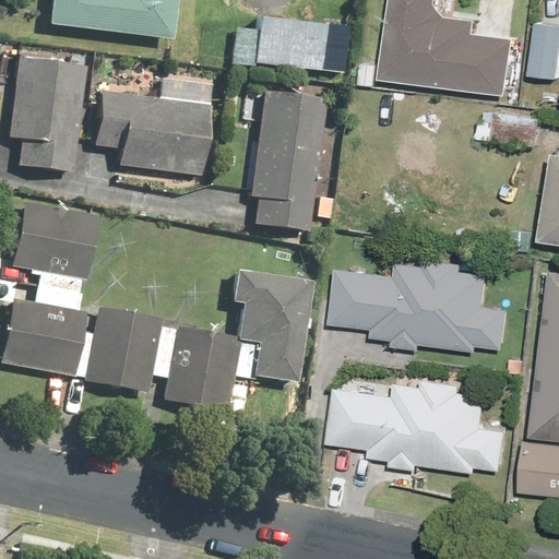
[(37,0),(36,30),(163,42),(165,0),(37,0)]
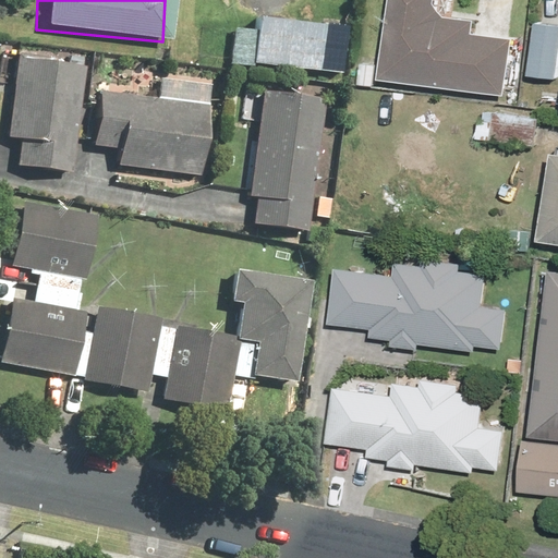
[(359,62),(356,84),(375,86),(376,80),(505,95),(511,38),(472,34),(474,21),(447,16),(434,5),(434,0),(384,0),(376,63),(359,62)]
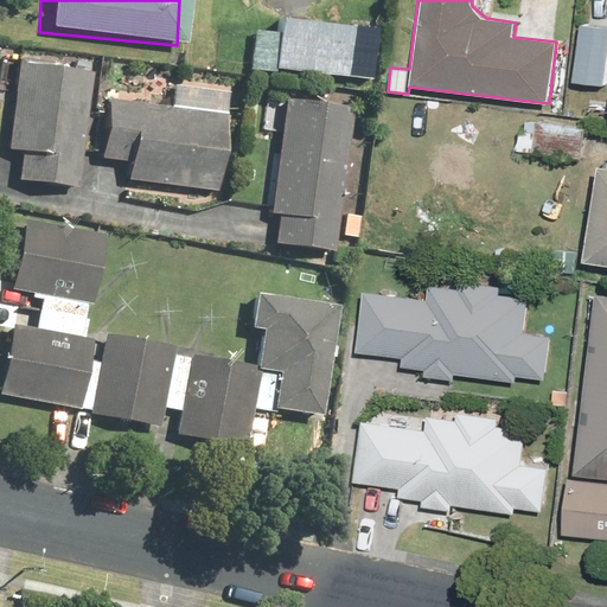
[(267,33),(244,31),(242,72),(369,82),(372,27),(268,19),(267,33)]
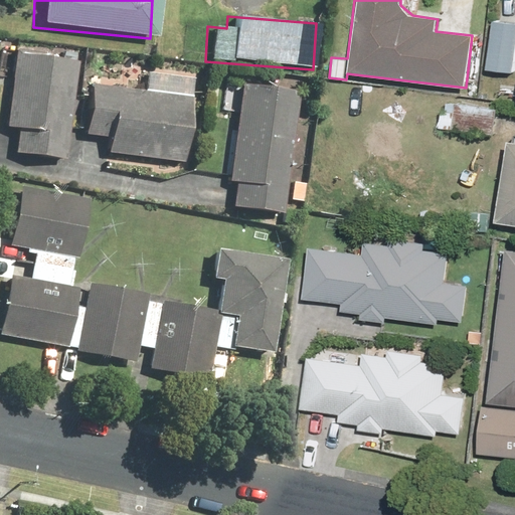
[(514,22),(490,19),(484,73),(514,76),(514,22)]
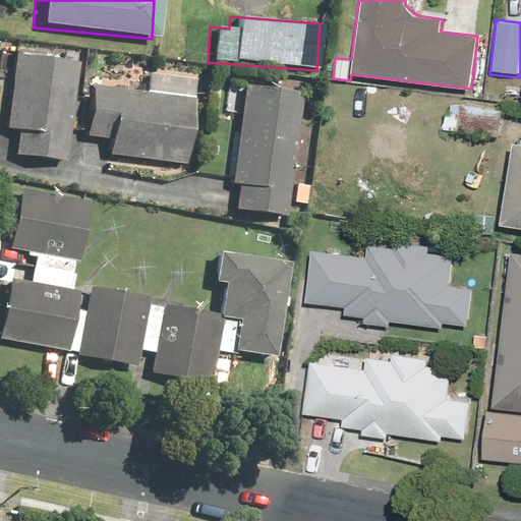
[(62,54),(61,62),(52,61),(53,56),(9,50),(0,111),(0,147),(7,148),(6,157),(59,165),(75,56),(62,54)]
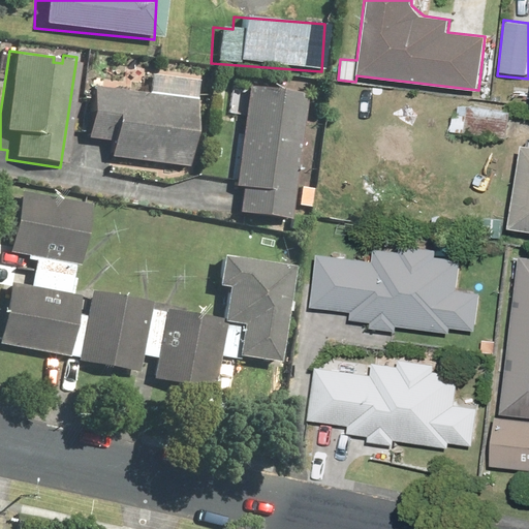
[(100,163),(187,169),(193,76),(144,72),(143,94),(83,89),(80,139),(102,142),(100,163)]
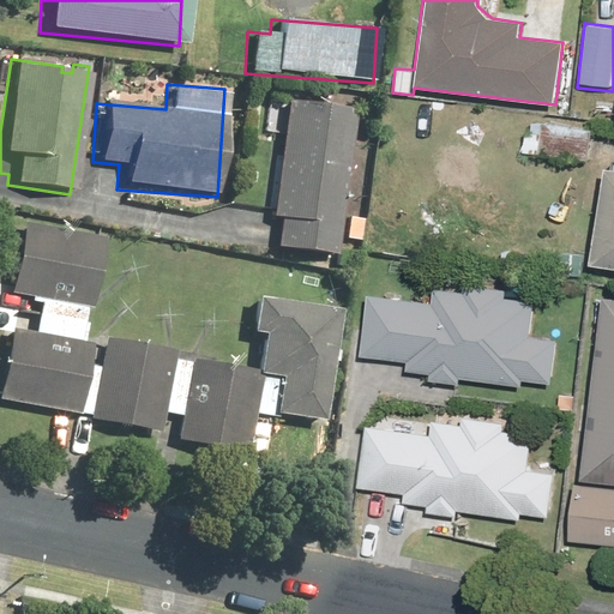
[(276,102),(263,227),(270,228),(268,252),(331,259),(348,110),(276,102)]
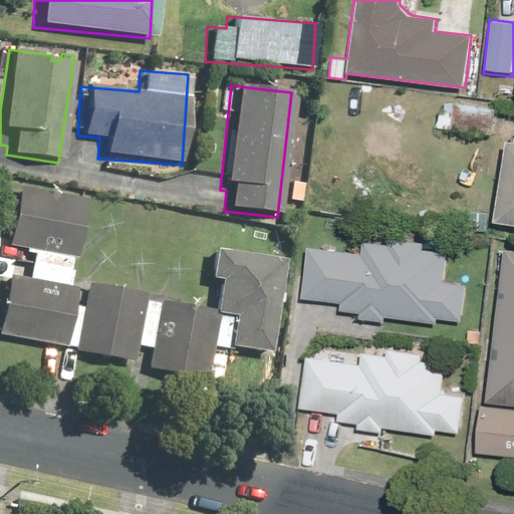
[(493,112),(438,108),(436,130),(491,135),(493,112)]
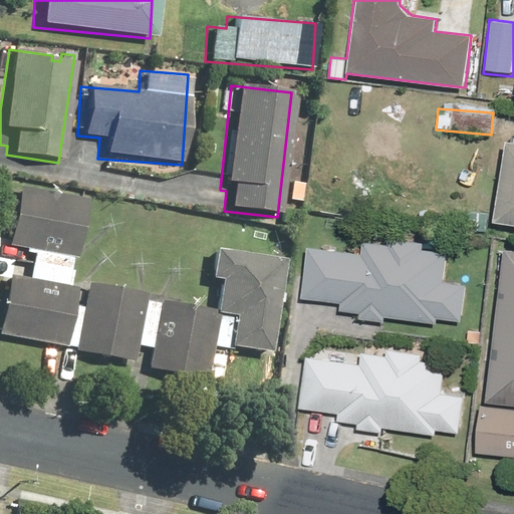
[(513,228),(513,139),(502,138),(489,224),(513,228)]
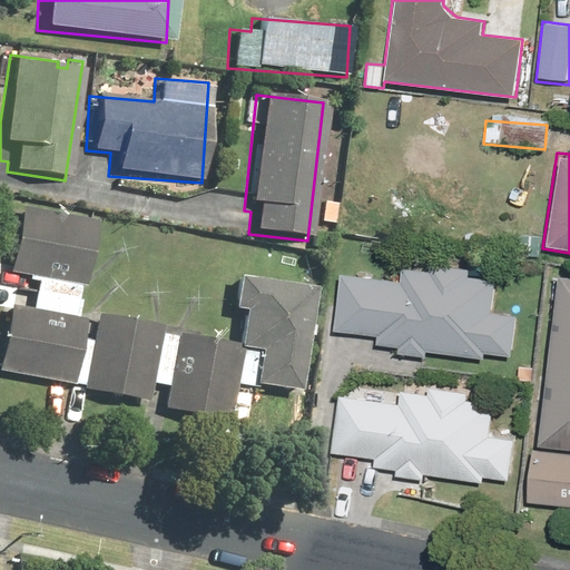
[(243,397),(243,390),(296,394),(311,286),(227,275),(223,311),(236,313),(232,344),(158,333),(159,326),(90,315),(86,341),(74,340),(92,219),(12,206),(2,272),(30,276),(25,312),(0,307),(0,377),(144,400),(146,384),(160,386),(156,415),(223,426),(228,387),(234,389),(233,396),(243,397)]
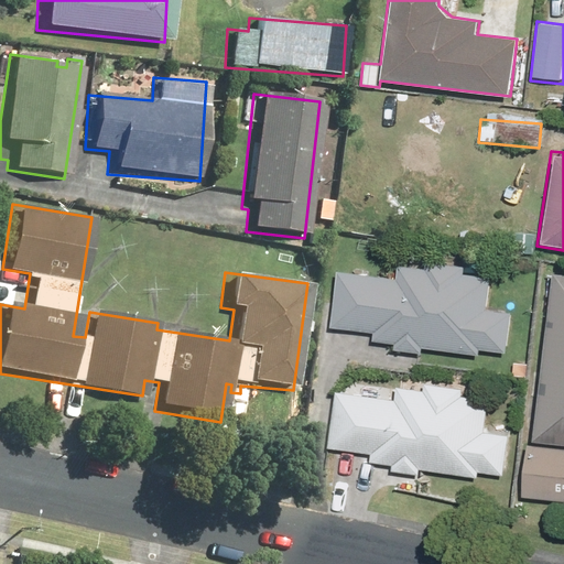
[(487,311),(490,277),(465,274),(466,266),(398,259),(397,275),(335,270),(329,328),(372,332),(371,344),(396,345),(394,351),(423,354),(423,349),(458,351),(458,354),(479,356),(479,349),(503,351),(507,313),(487,311)]
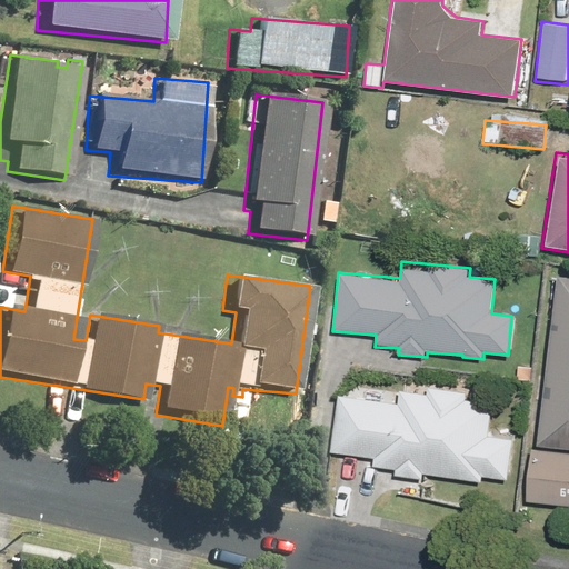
[(568,275),(552,273),(538,445),(568,447),(568,275)]
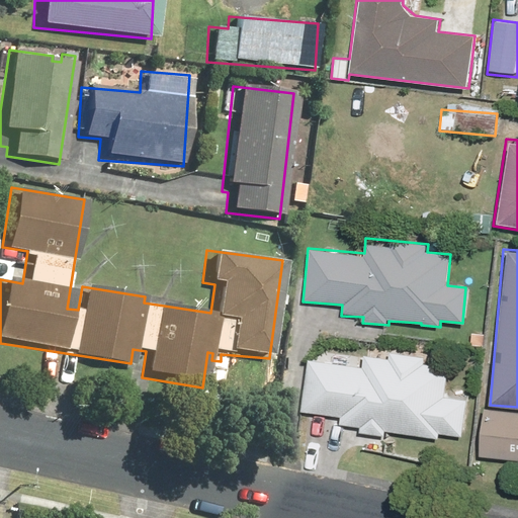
[(463,437),(467,390),(447,387),(450,358),(389,352),(387,359),(306,351),(300,415),(339,418),(338,425),(359,427),(359,433),(439,440),(440,434),(463,437)]
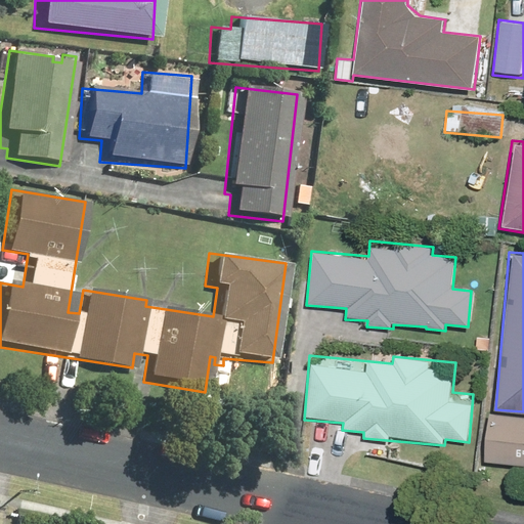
[(482,464),(523,467),(523,418),(486,415),(482,464)]
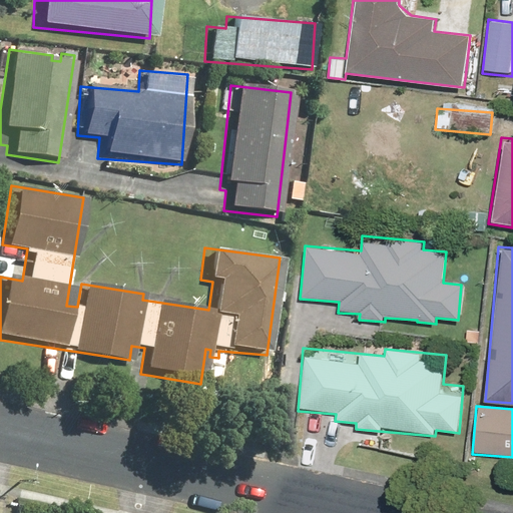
All buildings are outlined.
